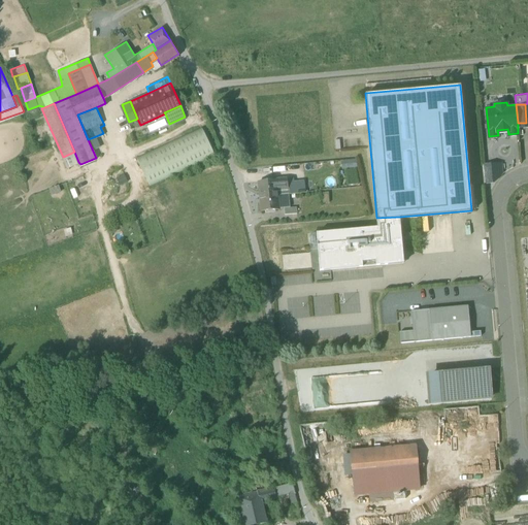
[(143,132),(154,129),(152,123),(141,126),(143,132)]
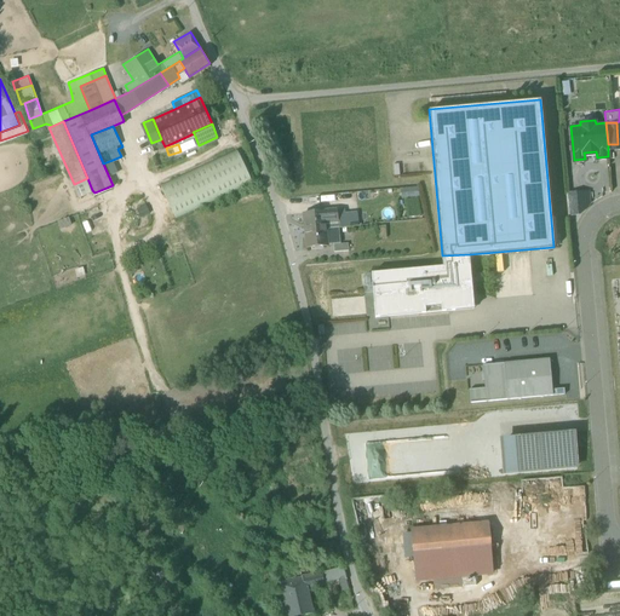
[(160,183),(176,216),(252,180),(236,147),(160,183)]
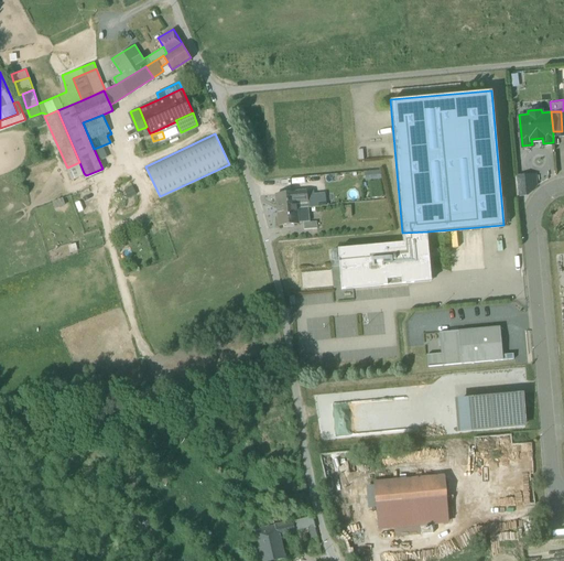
[(102,146),(94,149),(98,159),(107,155),(102,146)]
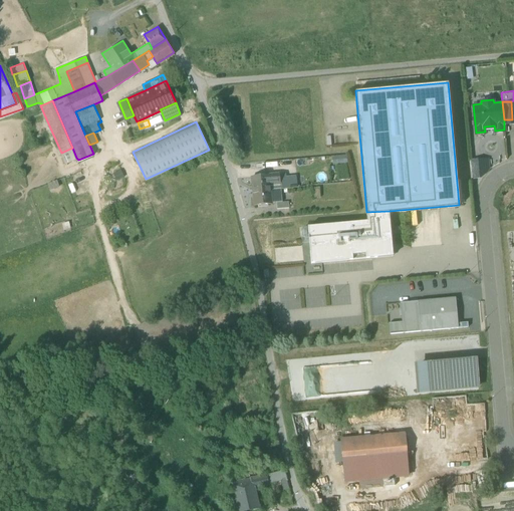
[(72,148),(61,153),(65,162),(76,158),(72,148)]
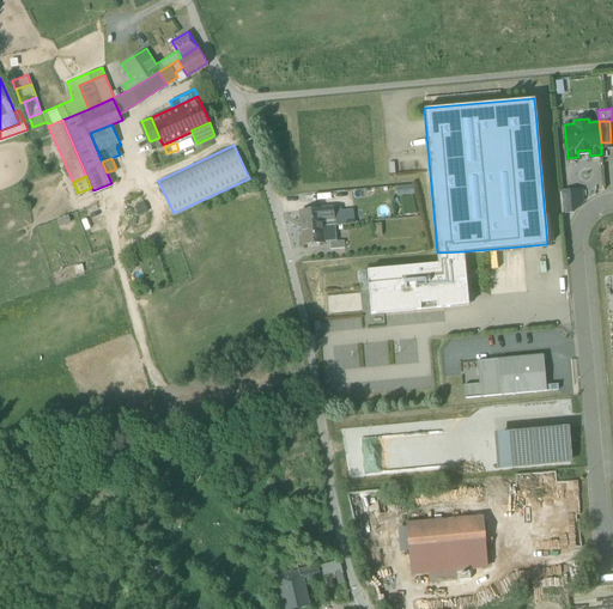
[(560,189),(562,211),(572,209),(582,202),(580,188),(560,189)]
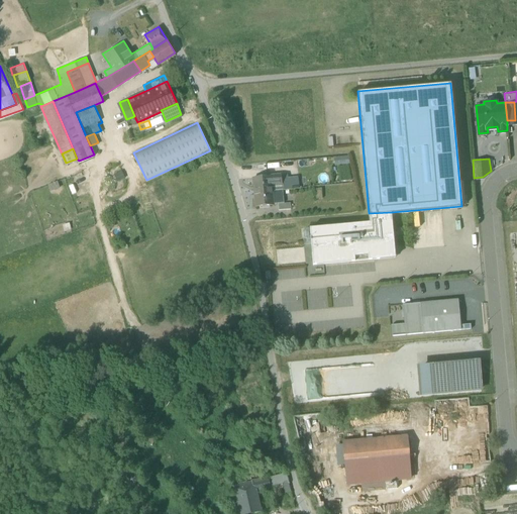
[(122,169),(114,173),(117,179),(125,176),(122,169)]
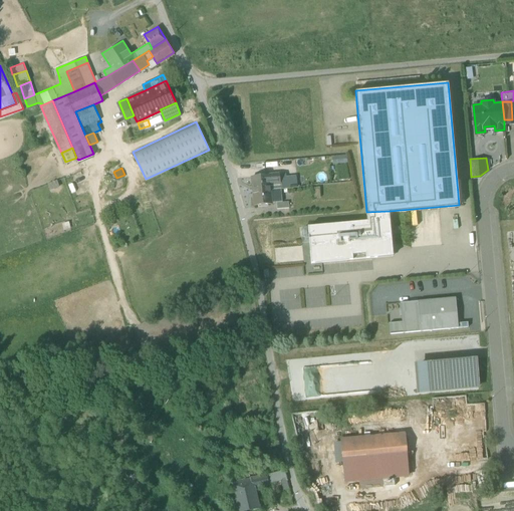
[(271,182),(271,188),(281,187),(300,185),(298,172),(284,173),(284,171),(280,172),(280,174),(280,181),(271,182)]
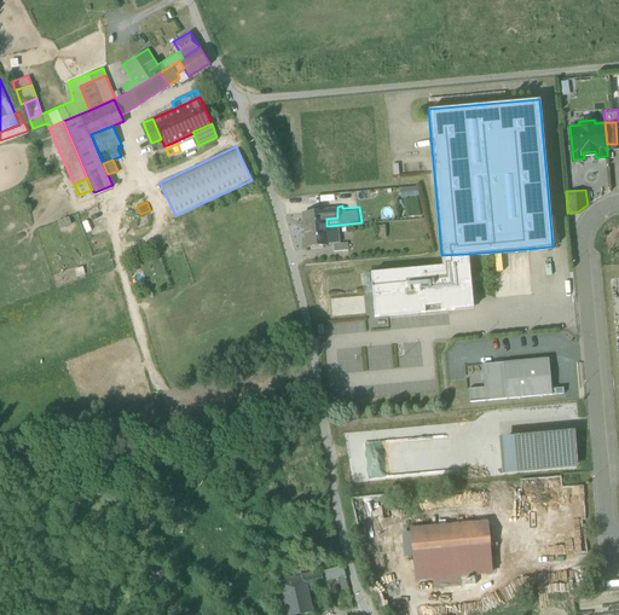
[(304,209),(306,227),(327,226),(327,219),(337,218),(337,209),(337,207),(325,208),(304,209)]
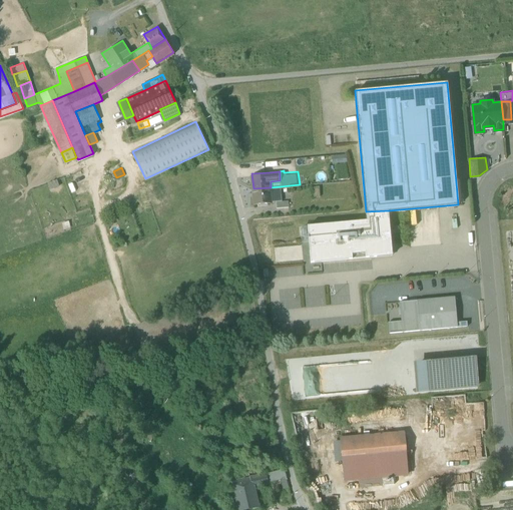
[(48,180),(50,187),(59,183),(57,177),(48,180)]
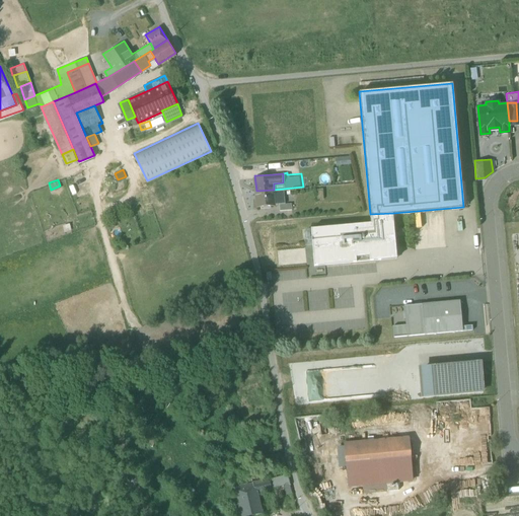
[(284,189),(274,190),(275,203),(281,202),(286,202),(284,189)]
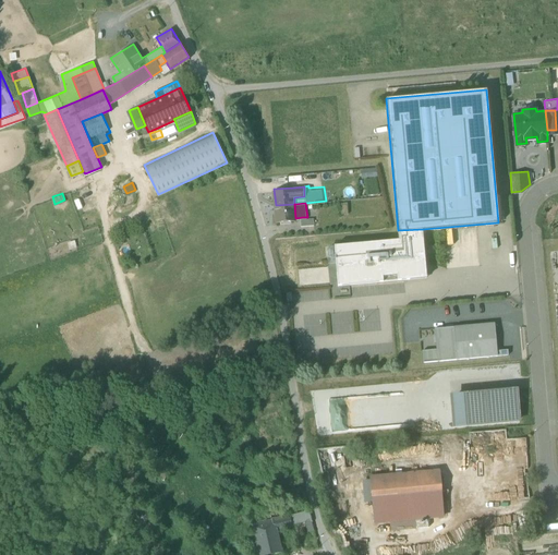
[(295,219),(295,218),(294,204),(276,205),(277,221),(295,219)]
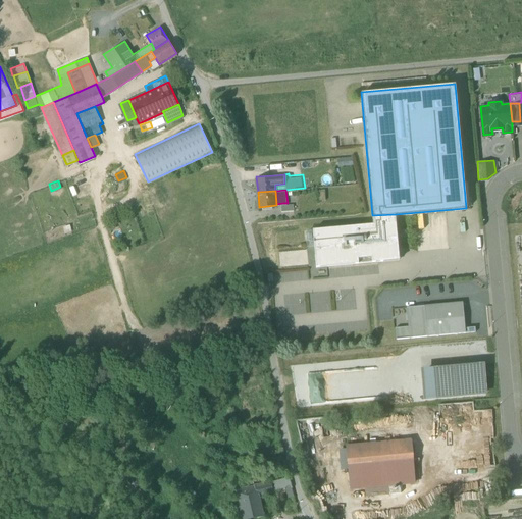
[(282,203),(283,211),(295,210),(295,202),(288,203),(282,203)]
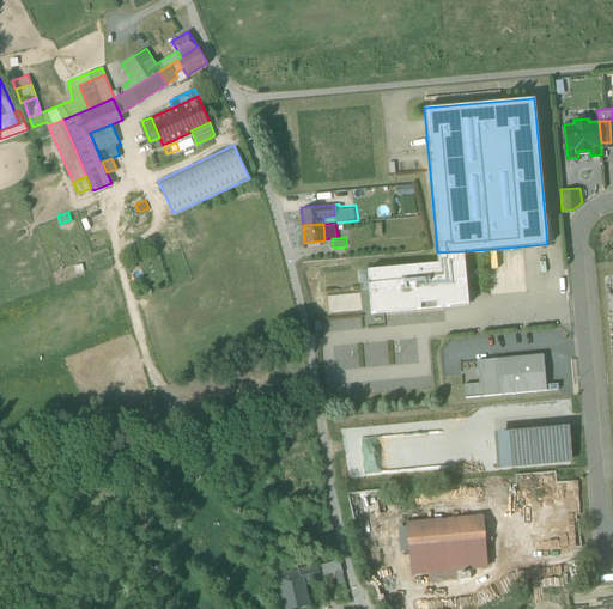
[(444,305),(467,291),(465,251),(437,253),(438,262),(368,268),(371,312),(422,308),(420,302),(436,300),(437,306),(444,305)]
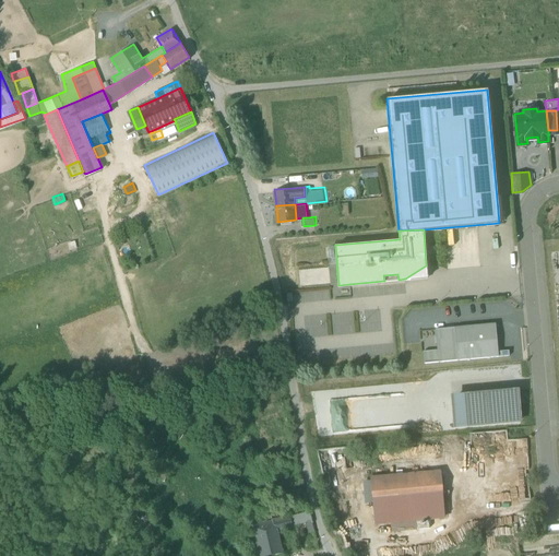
[(426,265),(405,279),(427,276),(426,265)]
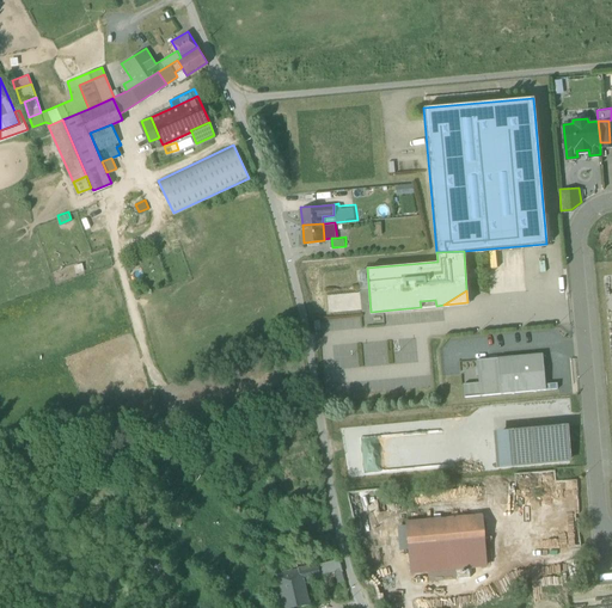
[(463,382),(464,395),(545,388),(545,382),(543,352),(477,358),(478,381),(463,382)]
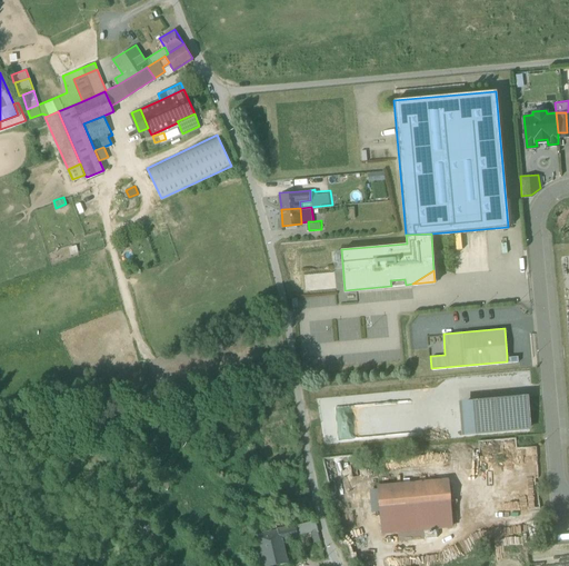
[(460,405),(462,433),(529,426),(527,399),(460,405)]
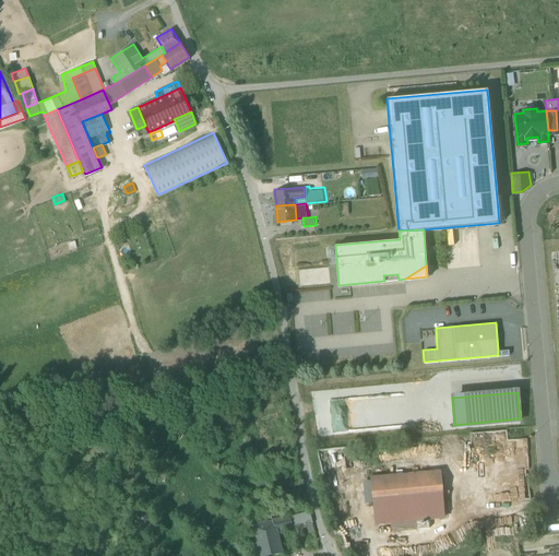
[(372,505),(375,522),(392,521),(416,519),(428,518),(442,517),(438,472),(372,477),(375,505),(372,505)]
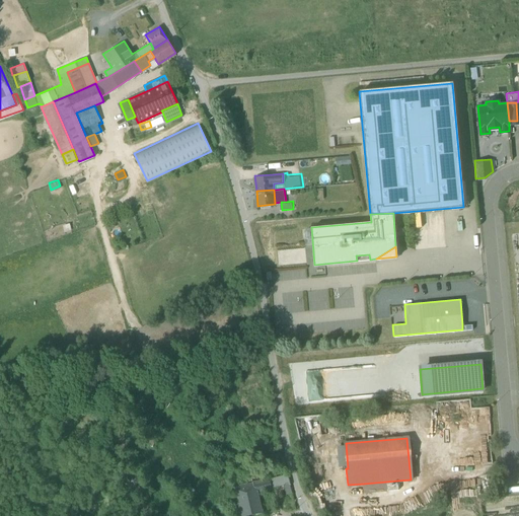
[(288,472),(269,477),(272,487),(272,489),(291,484),(288,472)]
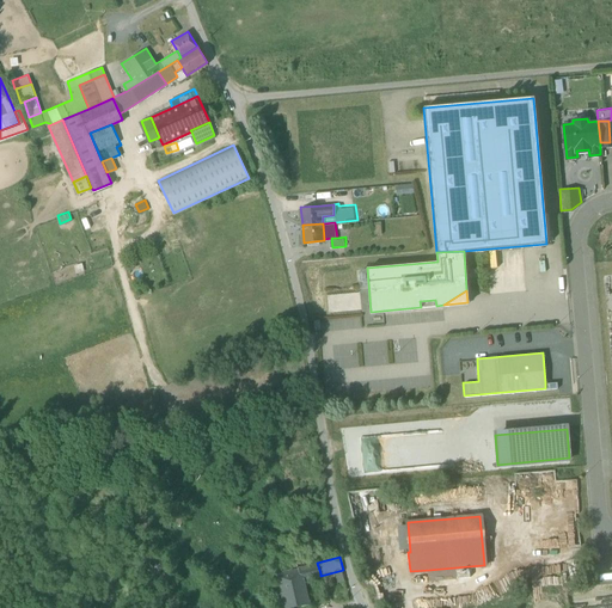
[(303,578),(320,573),(317,563),(300,566),(303,578)]
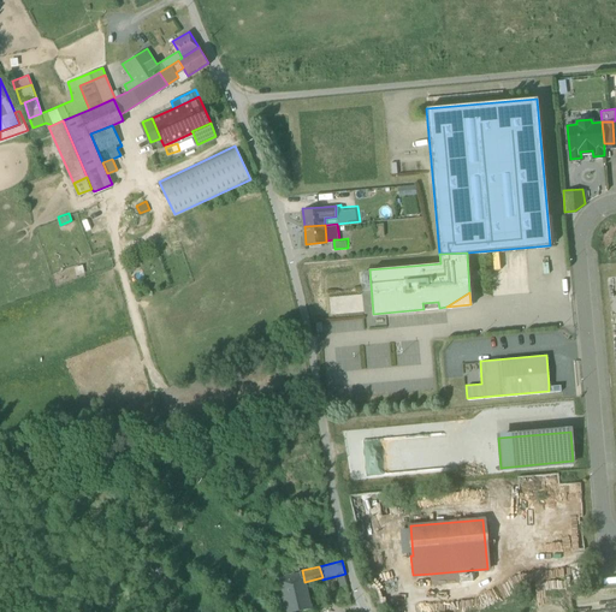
[(279,575),(282,588),(304,582),(302,570),(279,575)]
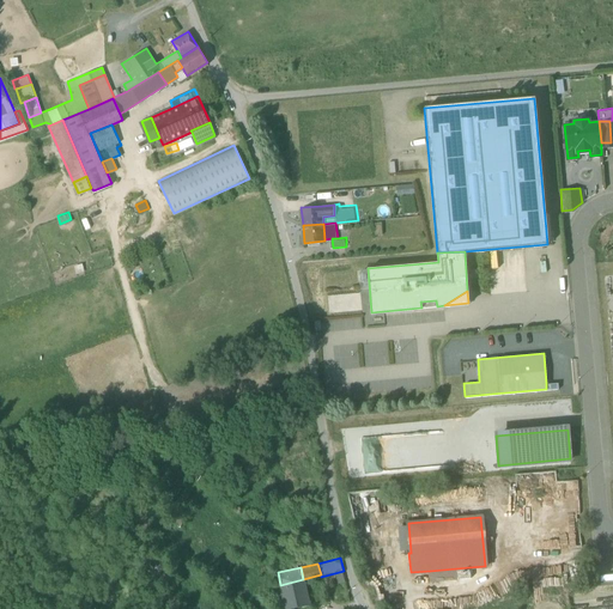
[(469,567),(456,568),(456,577),(471,577),(469,567)]
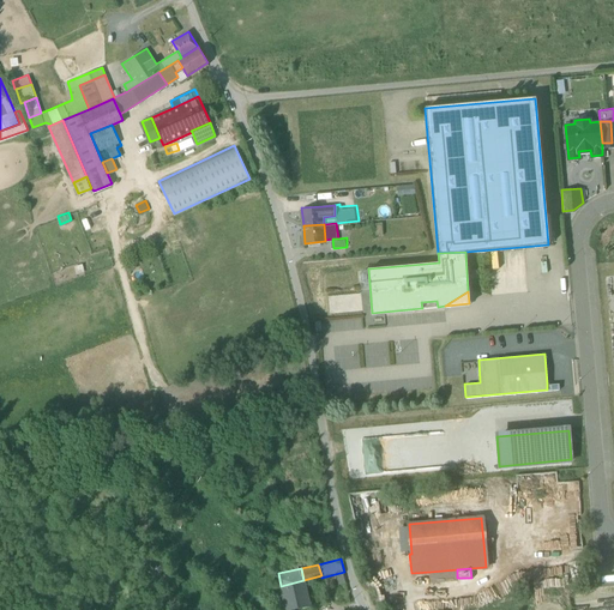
[(457,569),(431,572),(432,580),(457,578),(457,569)]
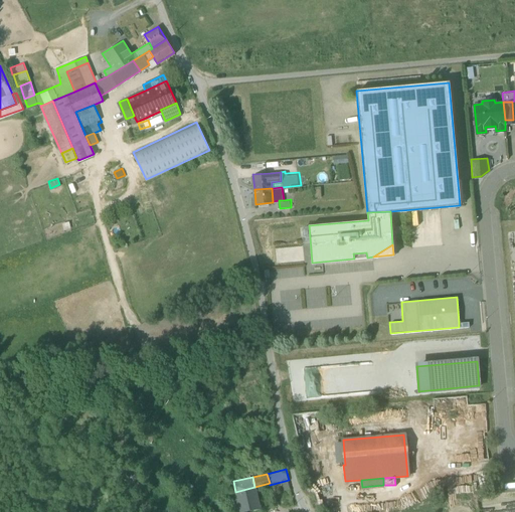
[(261,508),(254,487),(235,492),(240,511),(253,508),(253,509),(261,508)]
